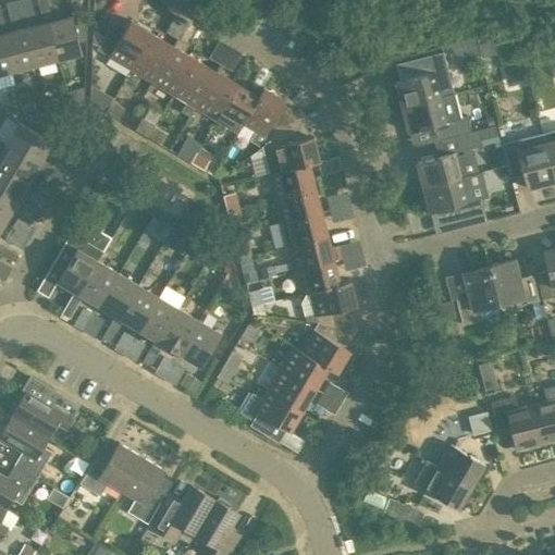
[(39,0),(38,0),(41,13),(50,11),(47,0),(39,0)]
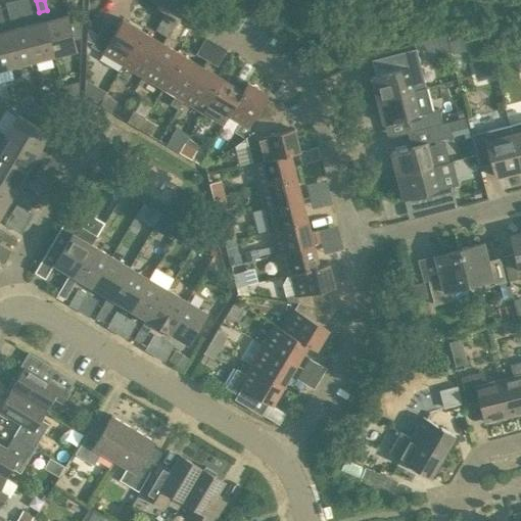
[(25,28),(34,63),(55,58),(46,22),(50,21),(47,10),(39,12),(42,24),(25,28)]
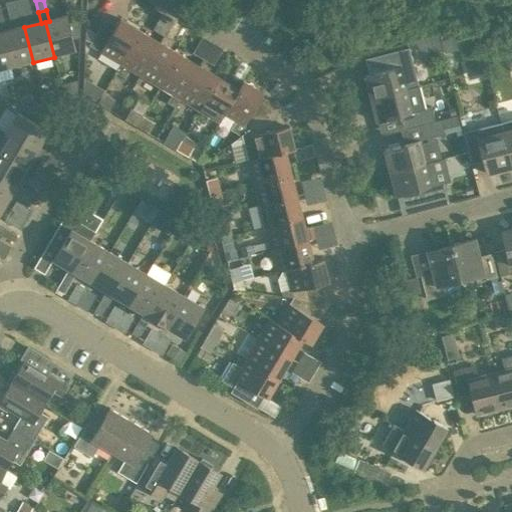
[(67,16),(49,21),(45,22),(54,57),(76,51),(67,16)]
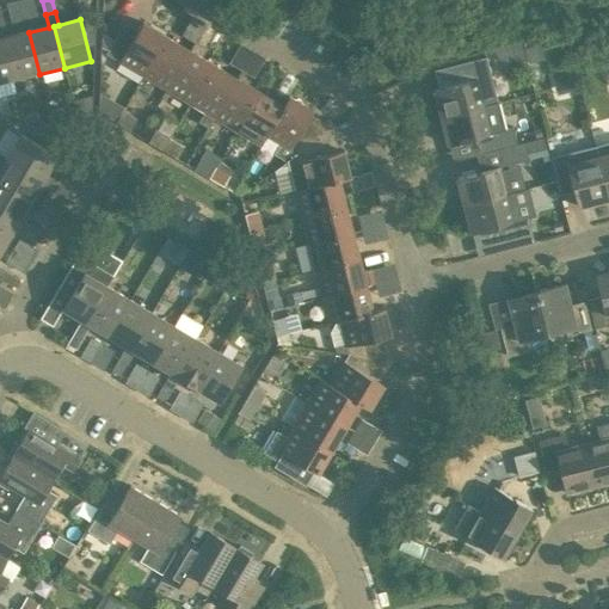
[(0,40),(4,40),(14,80),(40,74),(29,32),(8,38),(5,24),(0,25),(0,40)]
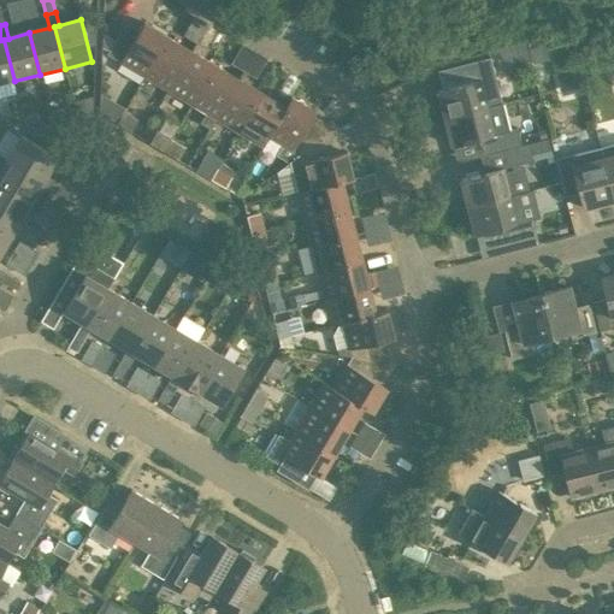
[(108,57),(146,78),(169,39),(145,25),(140,33),(128,24),(108,57)]
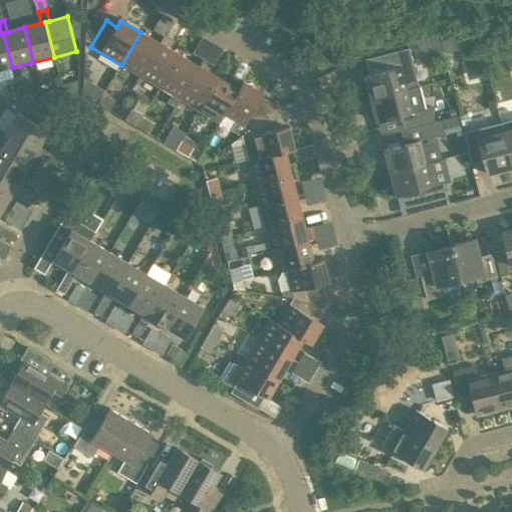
[(141,32),(121,65),(141,77),(161,44),(141,32)]
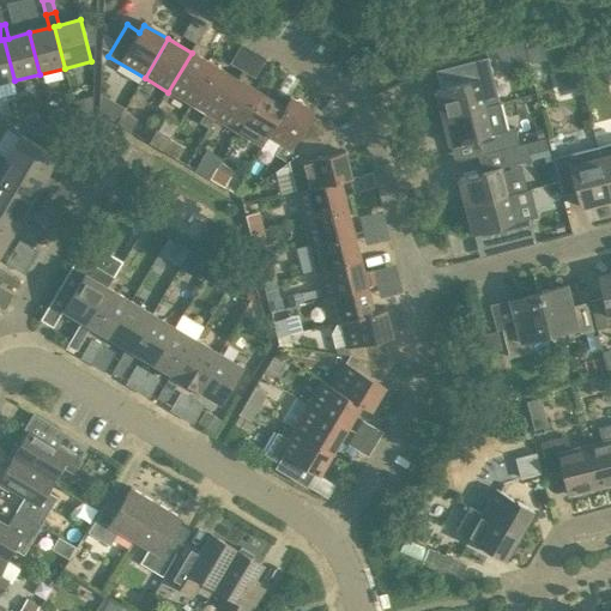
[(0,84),(14,80),(4,40),(0,40),(0,84)]
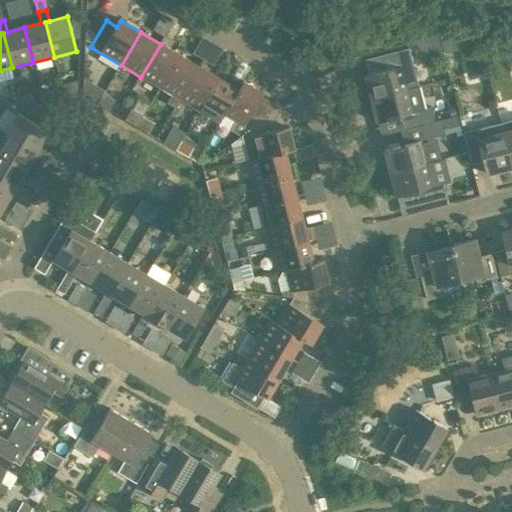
[(417,40),(422,59),(440,55),(435,36),(417,40)]
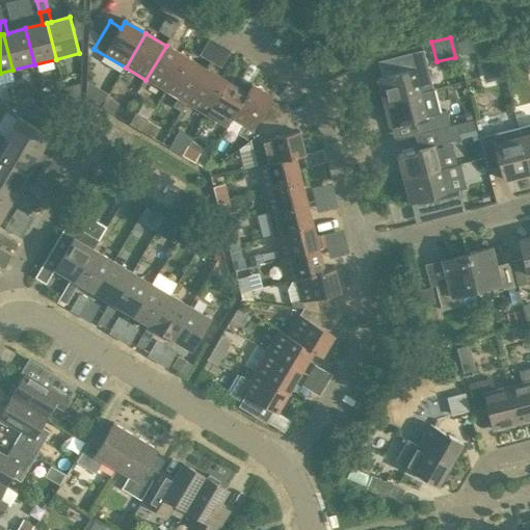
[(473,41),(457,45),(460,56),(475,53),(473,41)]
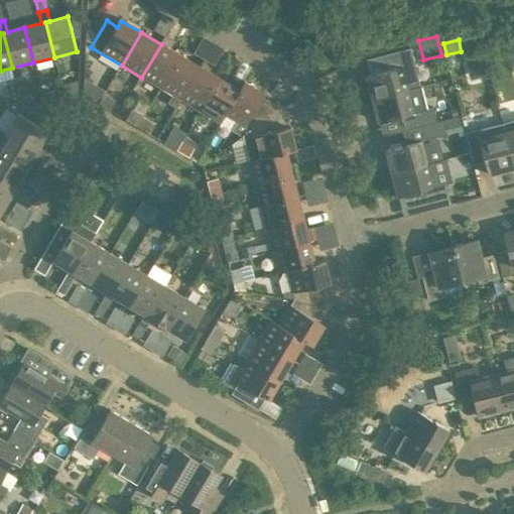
[(161,44),(141,78),(161,90),(180,56),(161,44)]
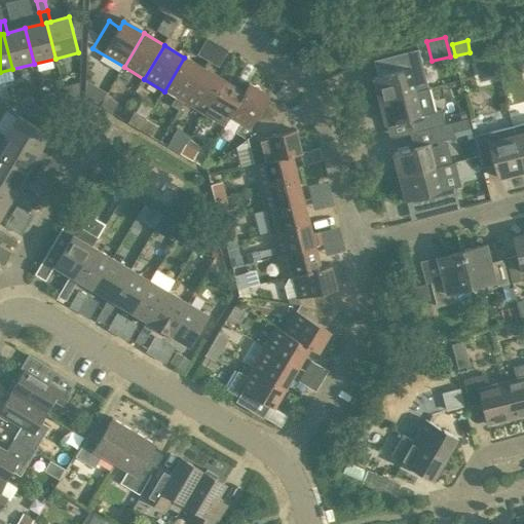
[(410,70),(375,79),(381,103),(428,90),(418,51),(406,54),(410,70)]
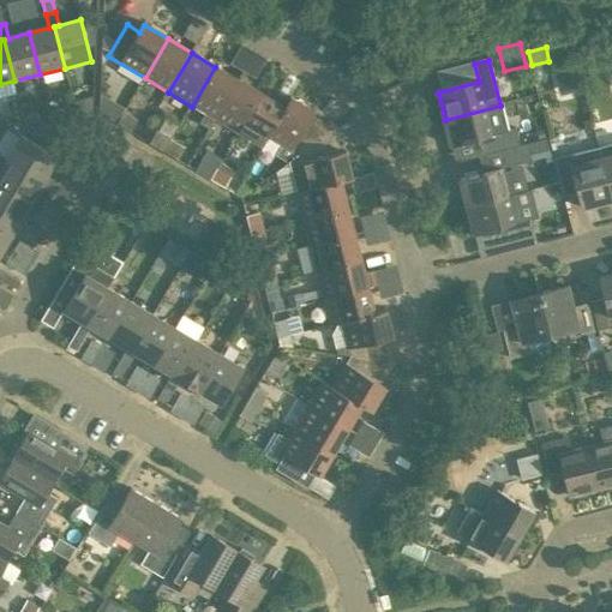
[(210,130),(239,81),(215,67),(192,107),(207,115),(202,125),(210,130)]
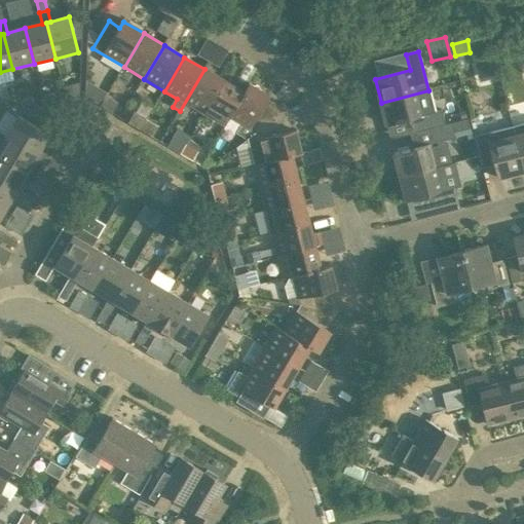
[(204,115),(224,81),(204,69),(180,111),(181,112),(185,104),(204,115)]
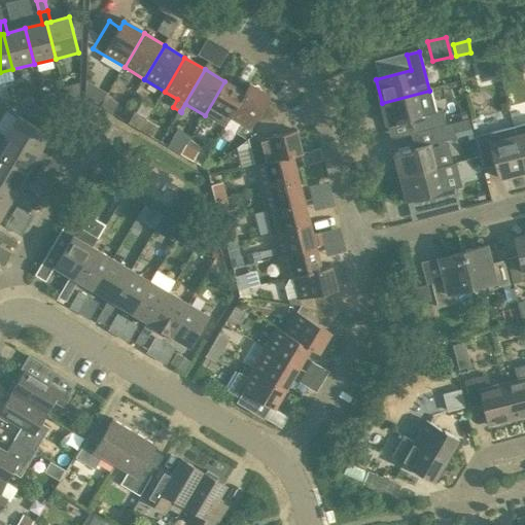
[(231,118),(245,93),(224,81),(205,115),(225,128),(231,118)]
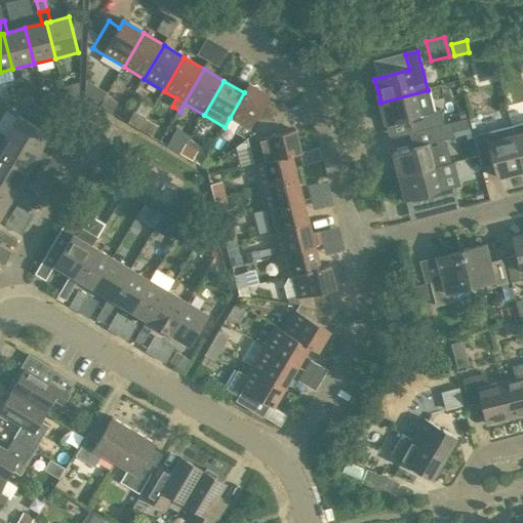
[(237,134),(247,141),(255,133),(287,110),(269,98),(270,96),(249,84),(244,92),(230,118),(242,125),(237,134)]
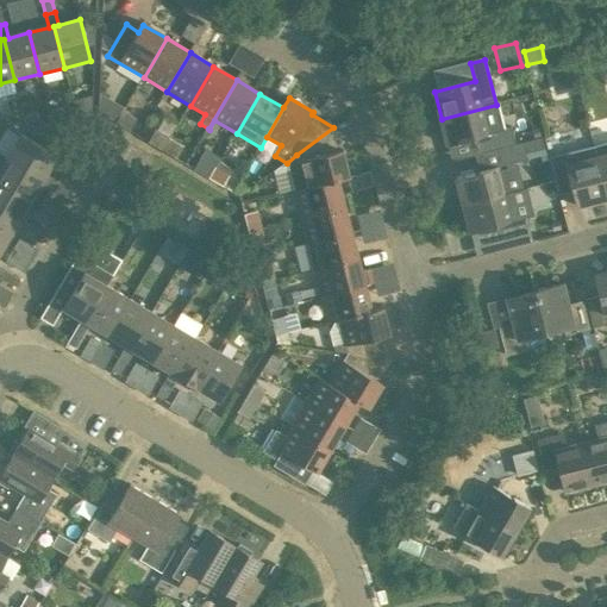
[(504,132),(496,105),(442,119),(449,146),(476,139),(481,156),(499,151),(517,146),(512,130),(504,132)]
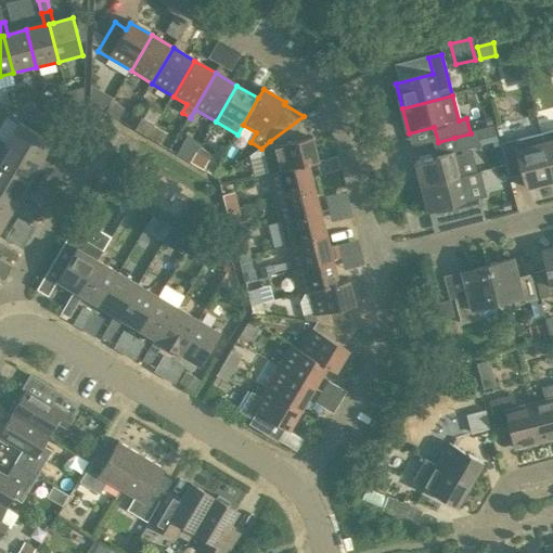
[(47,102),(50,115),(63,112),(60,99),(47,102)]
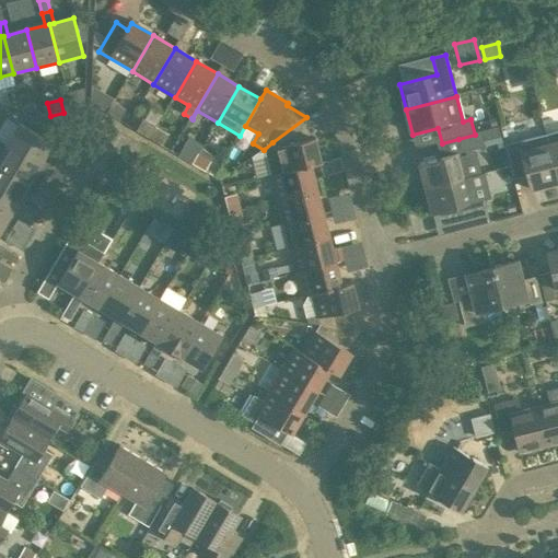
[(2,108),(22,120),(25,119),(20,102),(1,107),(2,108)]
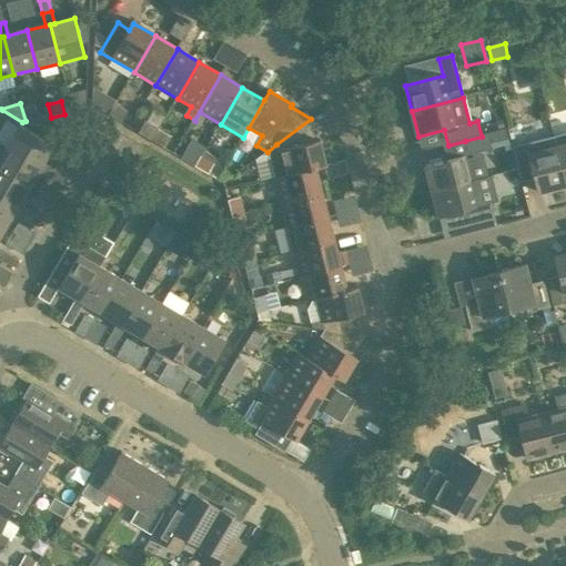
[(115,104),(114,105),(109,115),(122,123),(129,112),(115,104)]
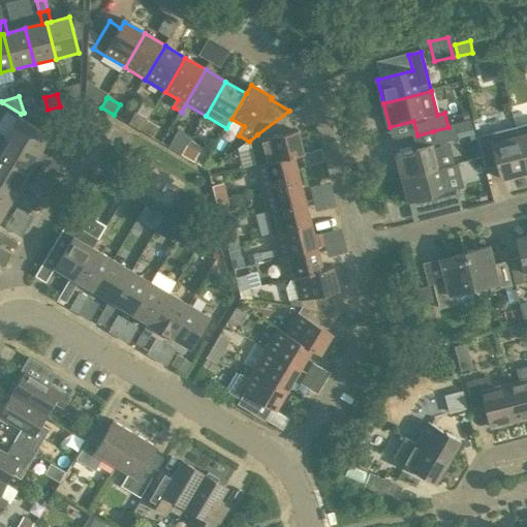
[(22,102),(25,115),(52,130),(47,109),(36,112),(33,99),(22,102)]
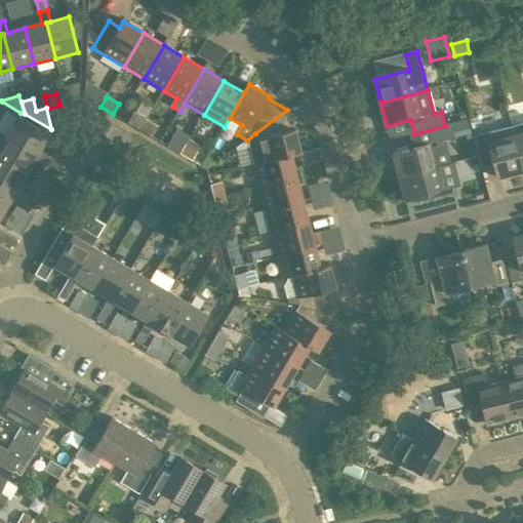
[(287,110),(255,133),(264,163),(292,156),(302,154),(295,130),(293,131),(287,110)]
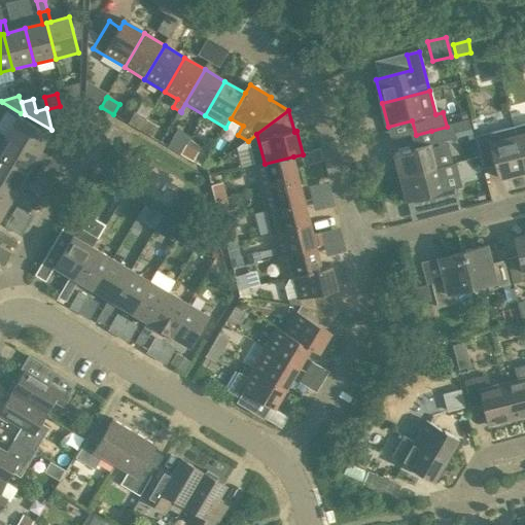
[(141,132),(148,120),(136,113),(129,124),(141,132)]
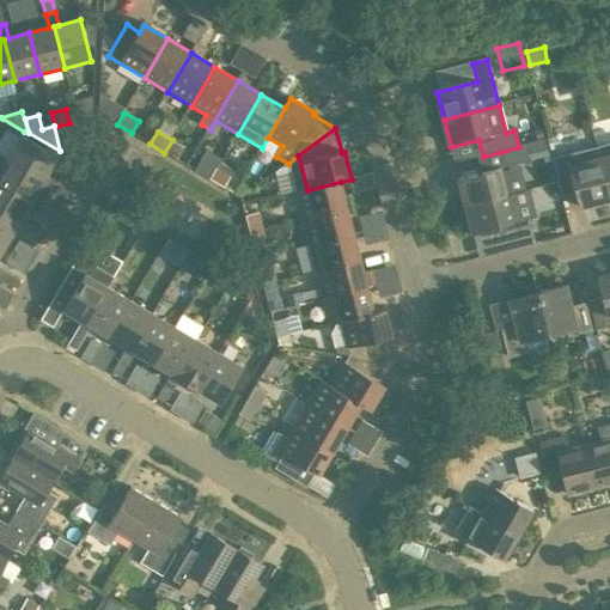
[(46,182),(42,185),(54,193),(60,184),(48,177),(59,158),(22,136),(8,160),(46,182)]
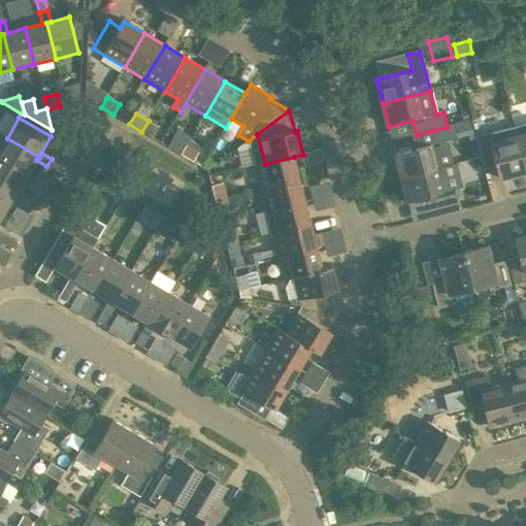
[(161,129),(149,121),(141,132),(154,139),(161,129)]
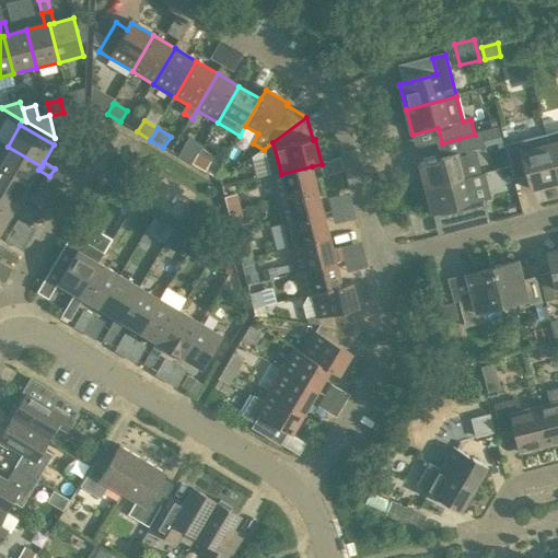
[(458,140),(463,154),(487,148),(484,134),(458,140)]
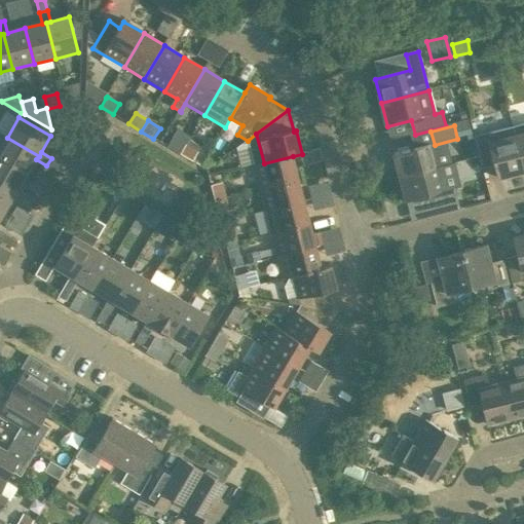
[(516,137),(515,137),(523,169),(523,125),(514,127),(516,137)]
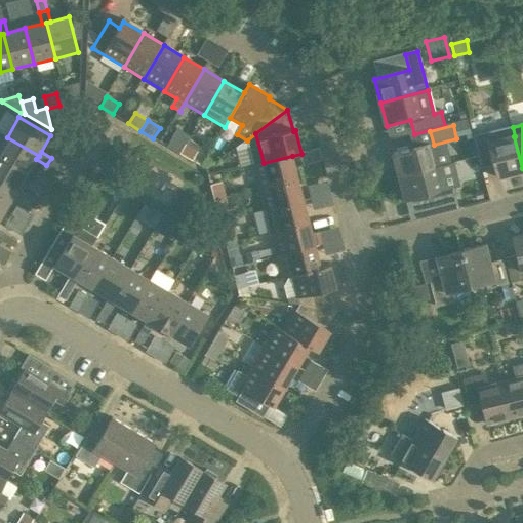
[(515,136),(513,127),(474,137),(482,166),(493,163),(497,179),(522,172),(522,168),(514,136),(515,136)]
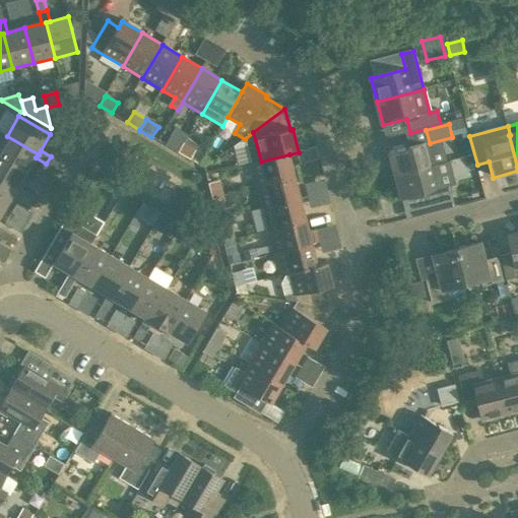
[(39,154),(7,136),(0,146),(0,156),(27,173),(36,157),(39,154)]
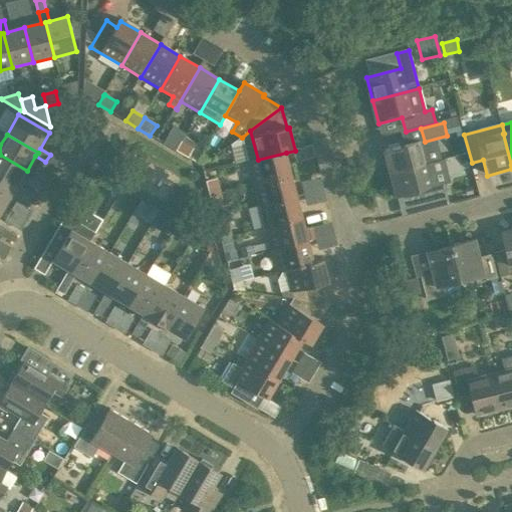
[(171,135),(165,145),(178,152),(183,142),(171,135)]
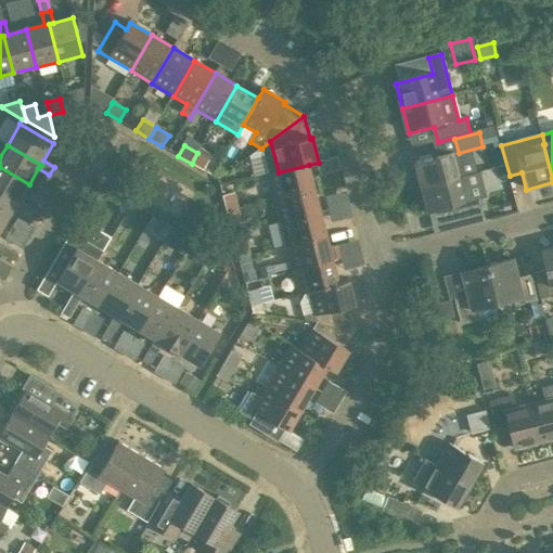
[(213,156),(201,149),(197,153),(192,164),(204,171),(213,156)]
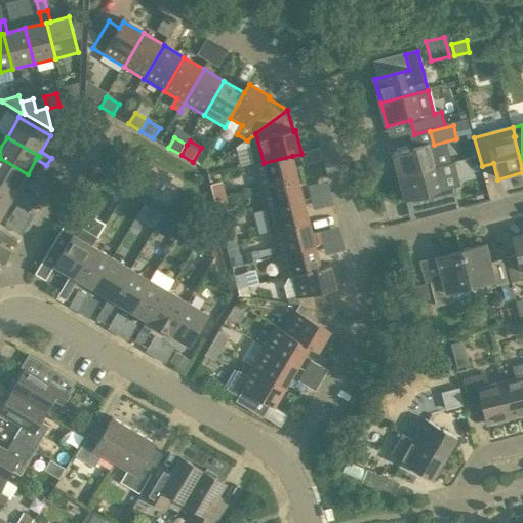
[(394,154),(400,178),(436,169),(430,146),(430,145),(413,149),(394,154)]
